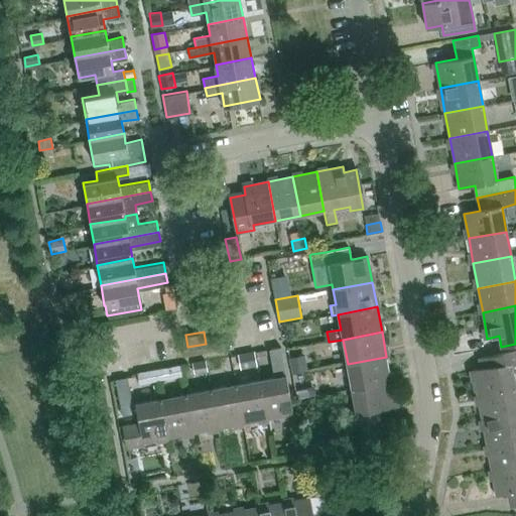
[(275,377),(260,380),(267,419),(293,414),(285,375),(280,348),(270,350),(275,377)]
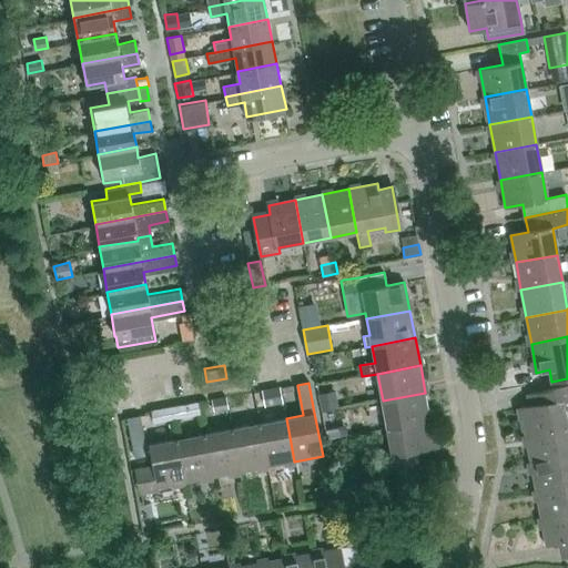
[(284,405),(281,386),(262,391),(265,408),(284,405)]
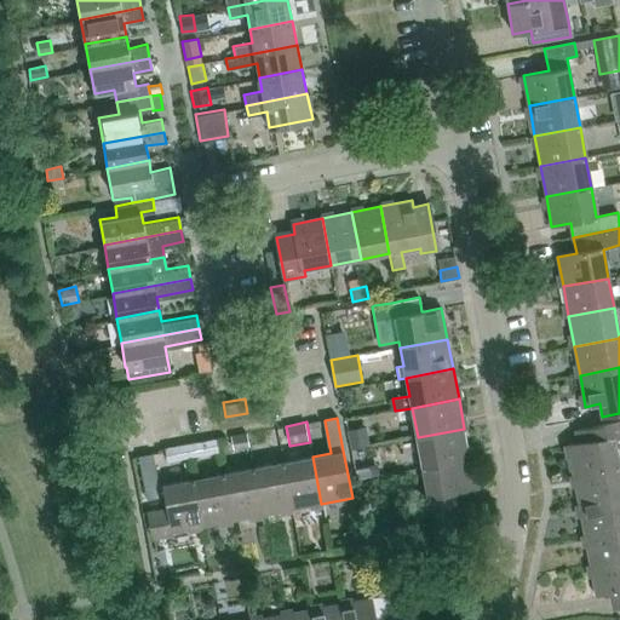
[(619,422),(574,431),(577,443),(567,446),(573,476),(618,466),(614,449),(619,448),(619,422)]
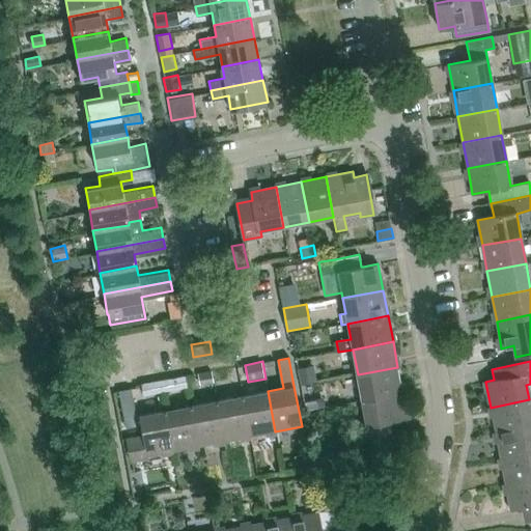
[(317,382),(313,364),(297,367),(301,385),(317,382)]
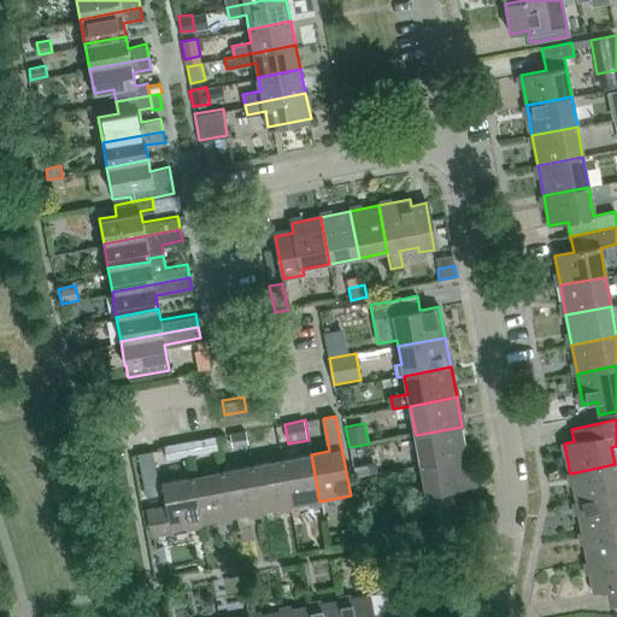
[(416,435),(421,465),(468,457),(462,427),(416,435)]
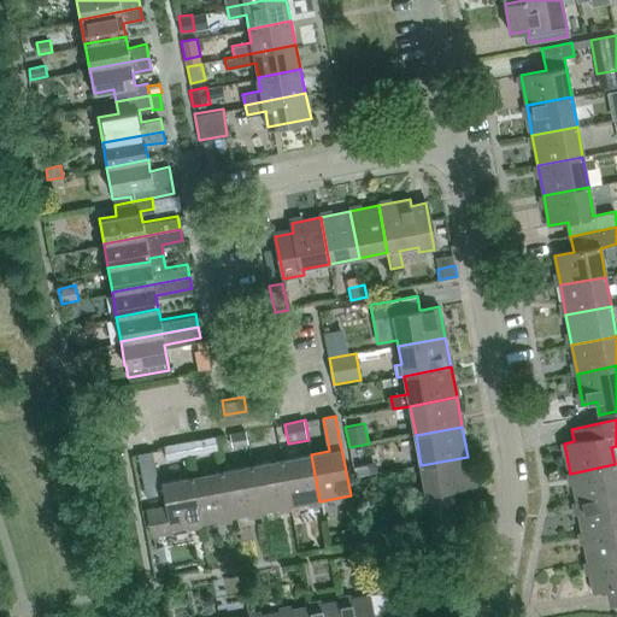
[(250,445),(247,430),(229,433),(231,448),(250,445)]
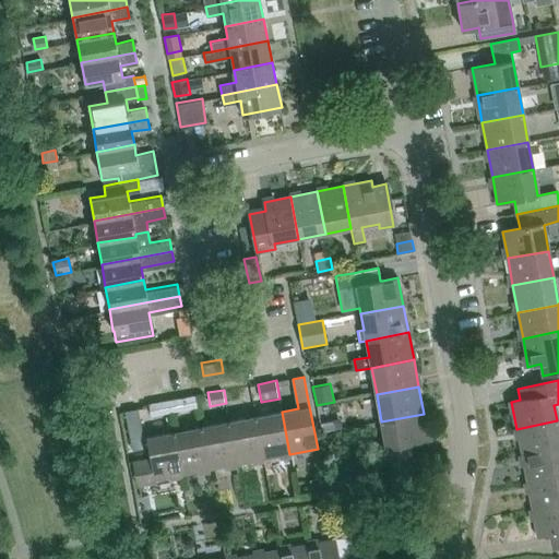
[(181,475),(174,432),(143,438),(138,408),(126,412),(133,452),(150,449),(151,460),(134,463),(139,487),(157,484),(156,479),(181,475)]
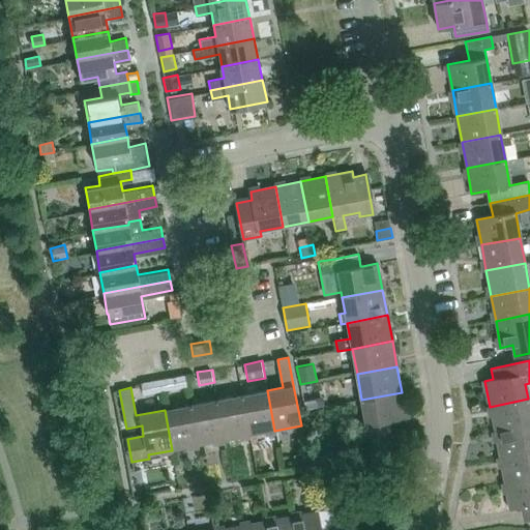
[(249,436),(274,431),(267,390),(242,395),(249,436)]
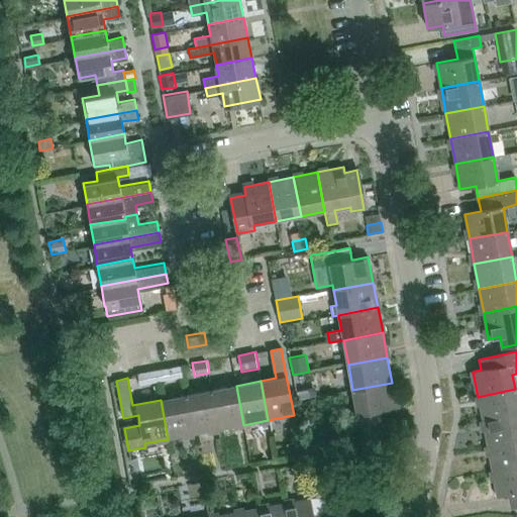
[(397,407),(392,383),(352,390),(357,415),(353,416),(355,428),(383,423),(381,410),(397,407)]
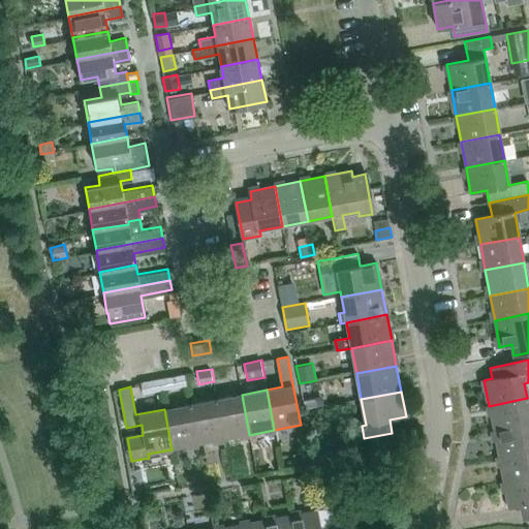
[(215,399),(223,440),(249,435),(242,395),(215,399)]
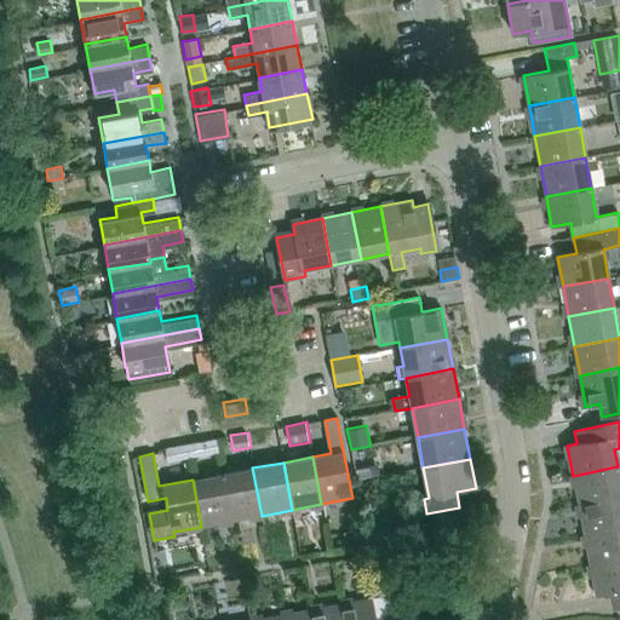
[(578,506),(619,498),(619,465),(618,466),(573,476),(578,506)]
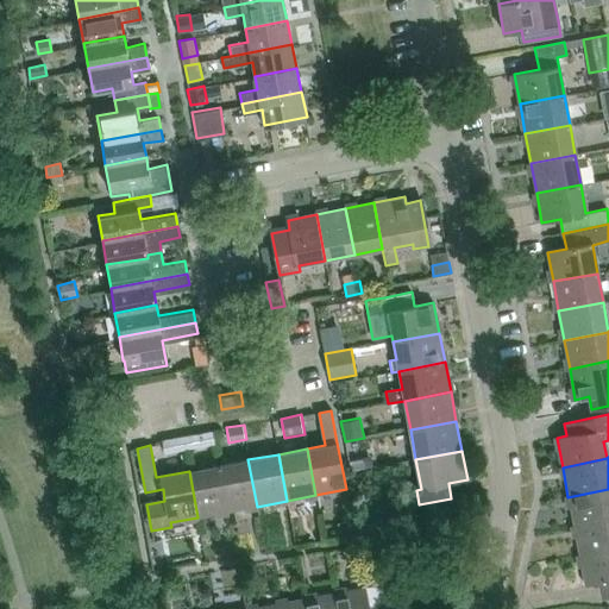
[(219,465),(227,512),(257,507),(248,459),(219,465)]
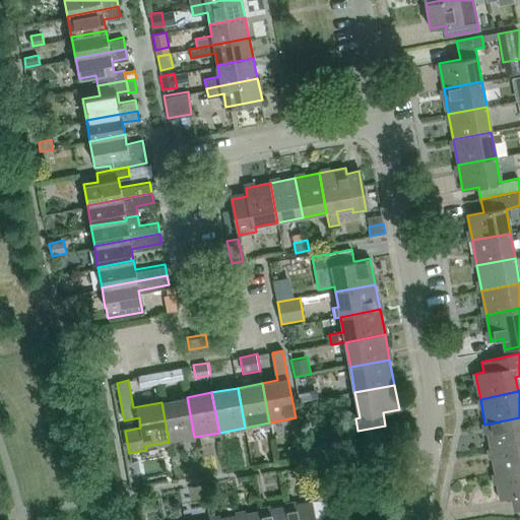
[(311,400),(309,392),(298,394),(300,402),(311,400)]
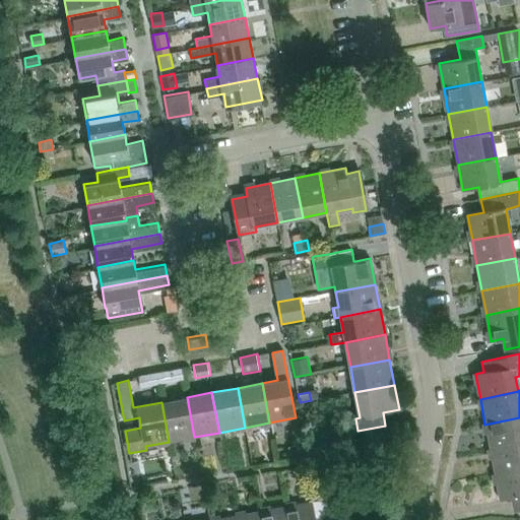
[(161,402),(169,442),(194,437),(187,397),(161,402)]
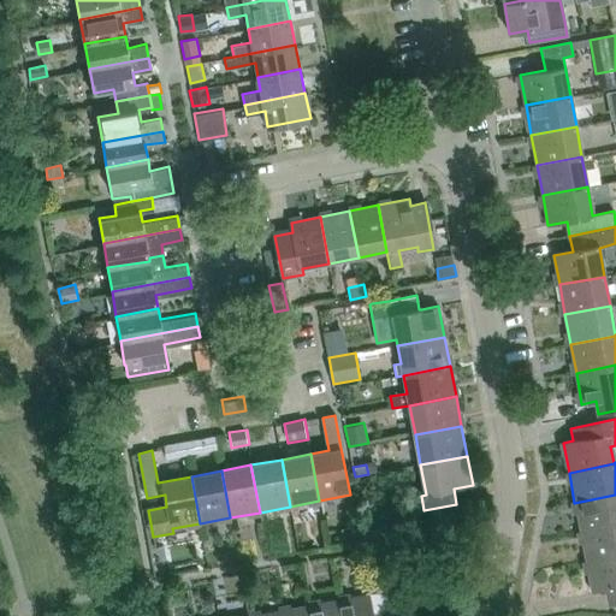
[(615,495),(574,503),(580,532),(615,525),(615,495)]
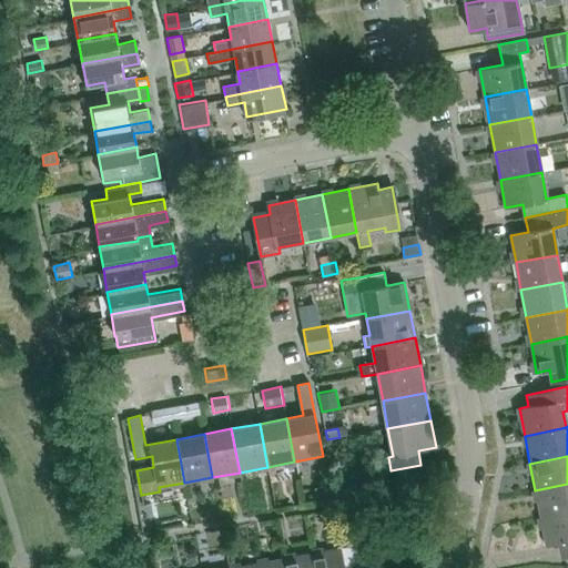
[(567,484),(535,490),(540,518),(567,513),(567,484)]
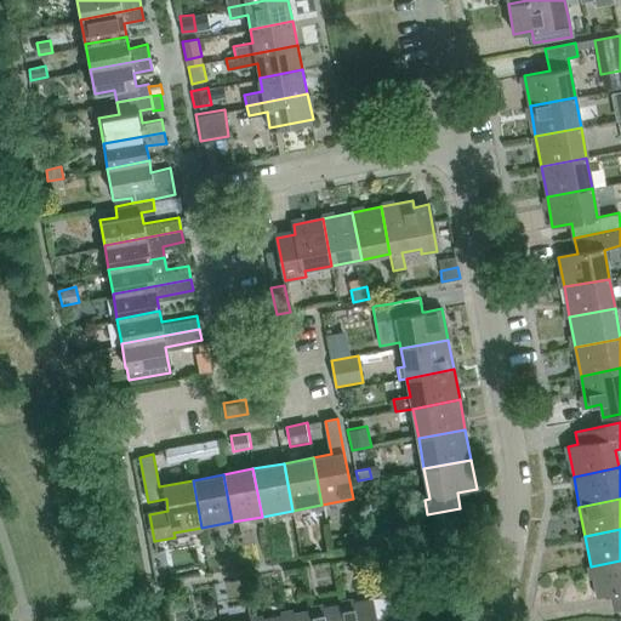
[(620,560),(591,567),(597,597),(616,593),(619,609),(620,608),(620,560)]
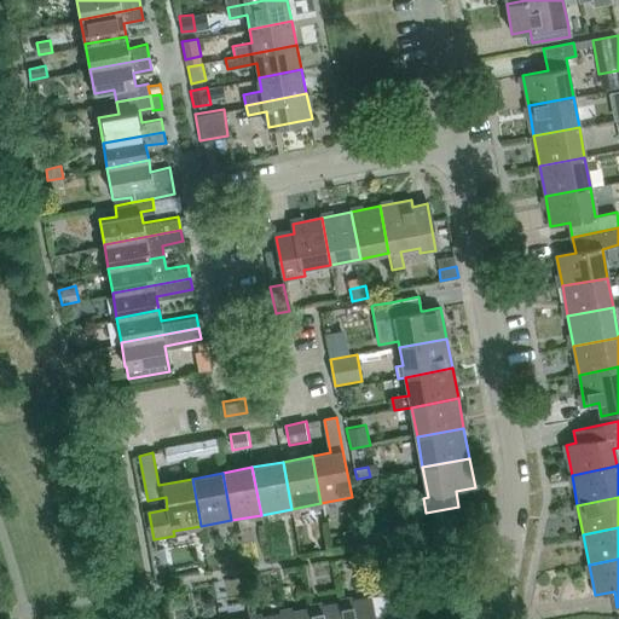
[(379,589),(391,586),(388,572),(376,573),(379,589)]
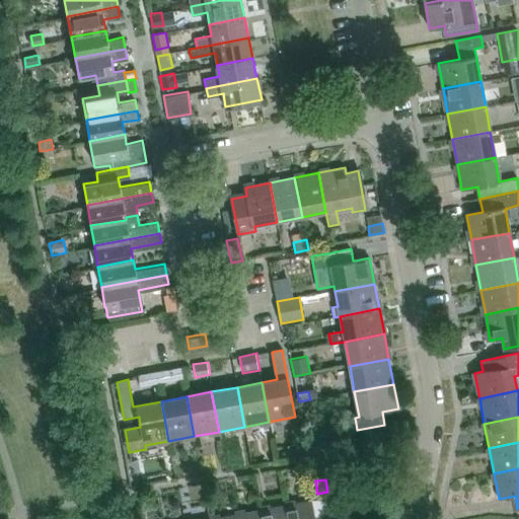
[(285,505),(287,518),(327,518),(326,514),(313,516),(310,500),(285,505)]
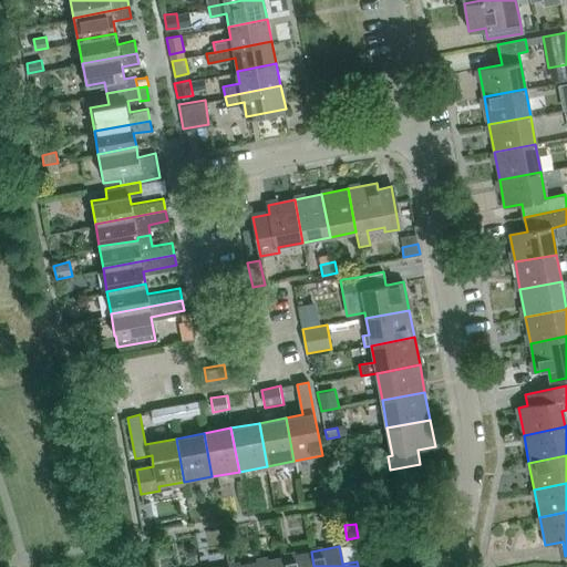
[(313,566),(311,552),(284,557),(285,566),(313,566)]
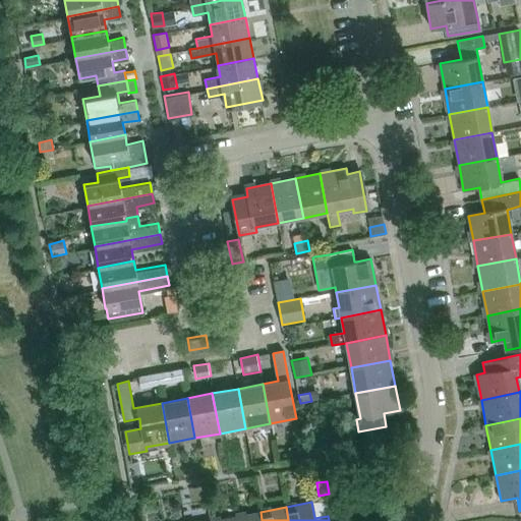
[(262,520),(261,512),(236,517),(236,520),(262,520)]
